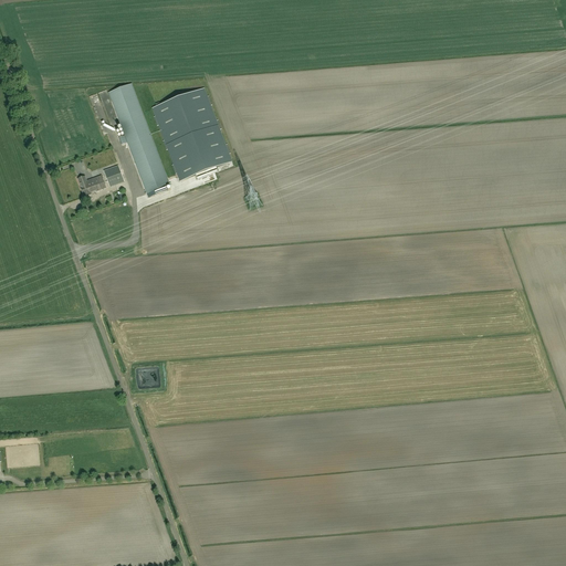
[(152,134),(133,84),(109,93),(147,194),(149,198),(156,196),(168,191),(166,188),(170,186),(153,138),(152,134)]
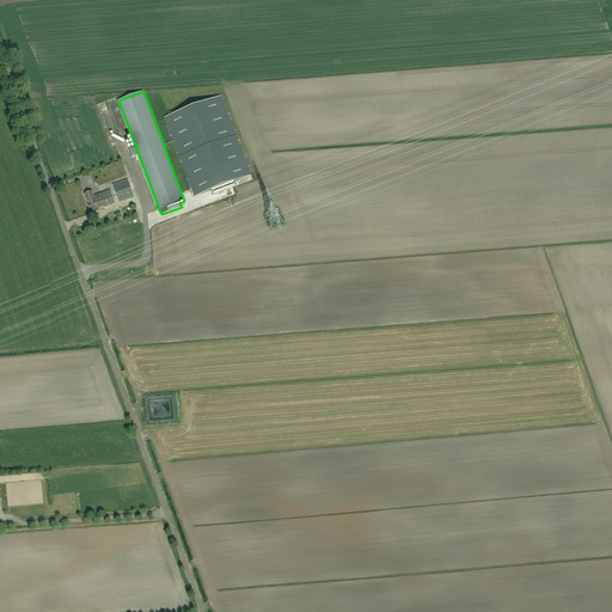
[(228,184),(251,175),(248,166),(250,166),(245,157),(244,157),(238,141),(239,140),(236,130),(234,130),(228,115),(230,114),(226,104),(225,104),(221,96),(165,117),(167,126),(166,127),(170,136),(172,136),(178,152),(176,153),(181,163),(182,163),(188,178),(187,179),(190,189),(191,188),(195,196),(210,190),(213,195),(230,188),(228,184)]
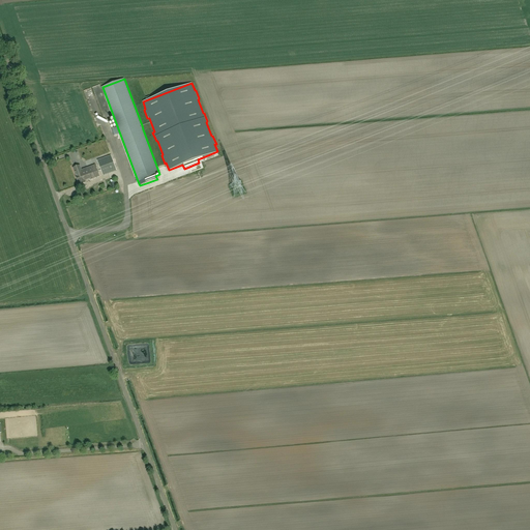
[(116,171),(111,155),(97,160),(102,175),(116,171)]
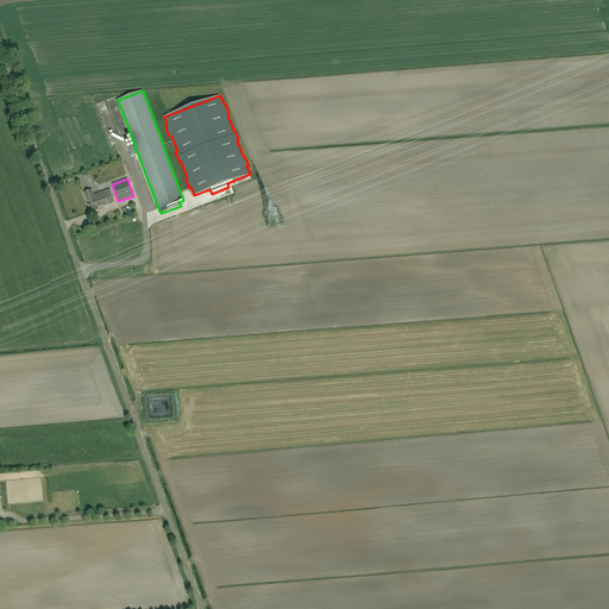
[(98,208),(114,202),(110,189),(93,195),(94,199),(87,201),(90,213),(99,209),(98,208)]
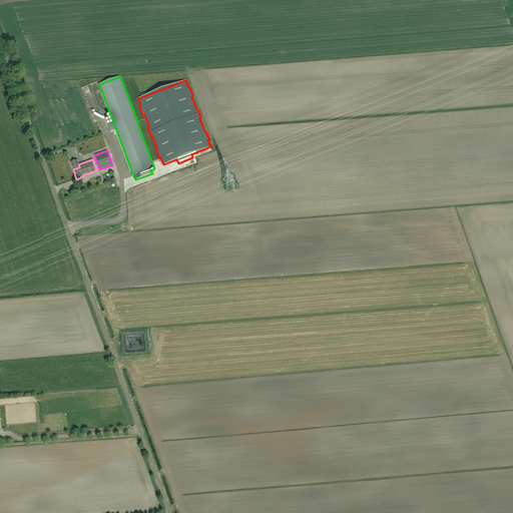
[(79,167),(78,164),(77,160),(71,162),(73,169),(79,167)]
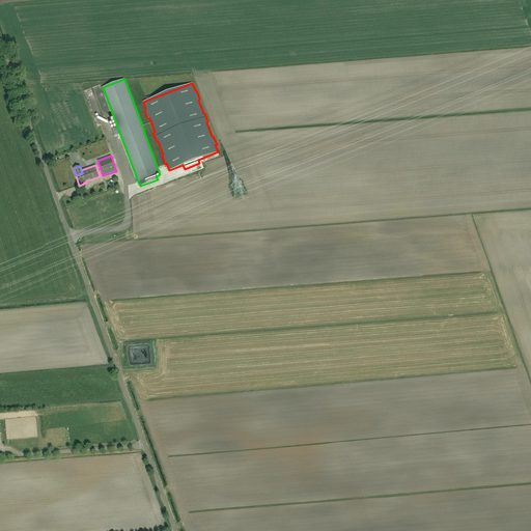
All buildings are outlined.
